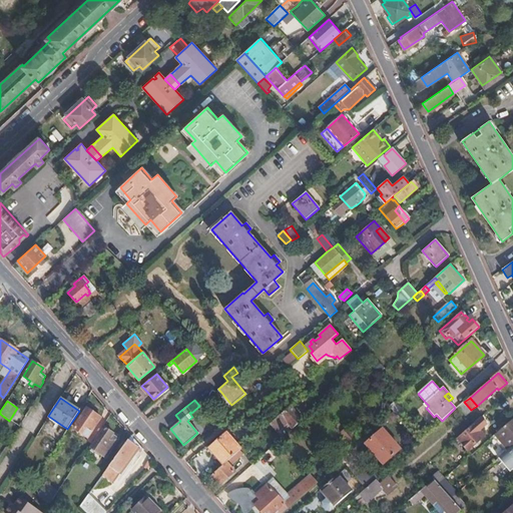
[(394,402),(389,406),(399,417),(404,413),(394,402)]
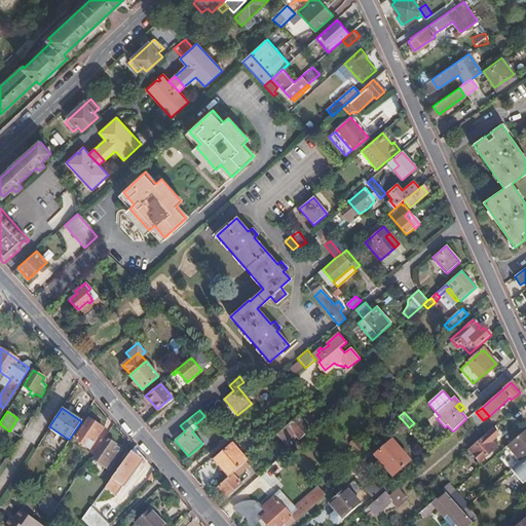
[(294,434),(299,440),(310,429),(298,416),(276,435),(284,443),(294,434)]
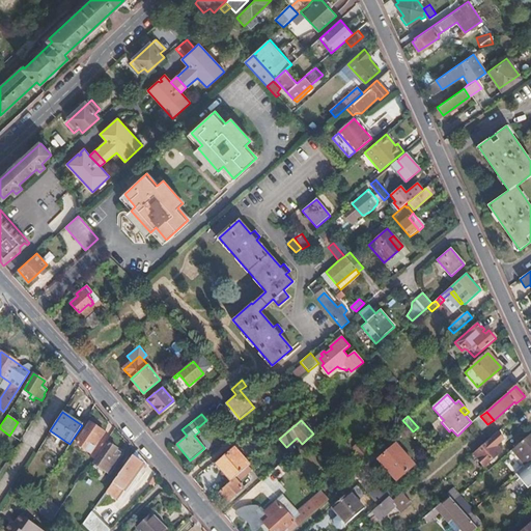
[(103,430),(90,422),(77,444),(89,451),(103,430)]
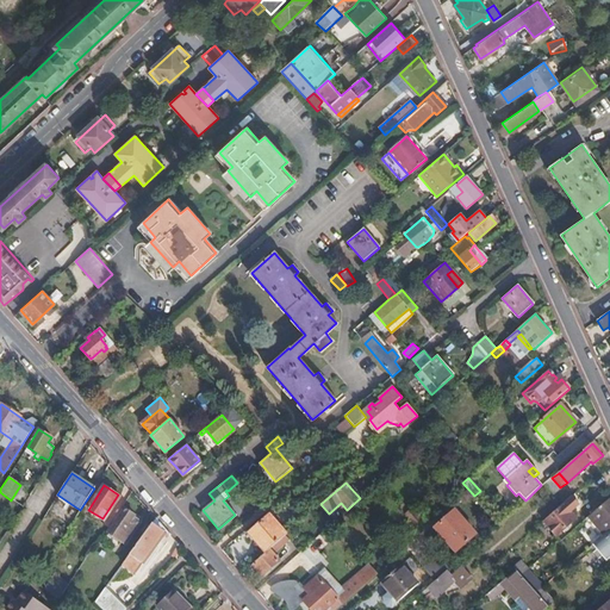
[(571,496),(578,504),(582,502),(574,493),(571,496)]
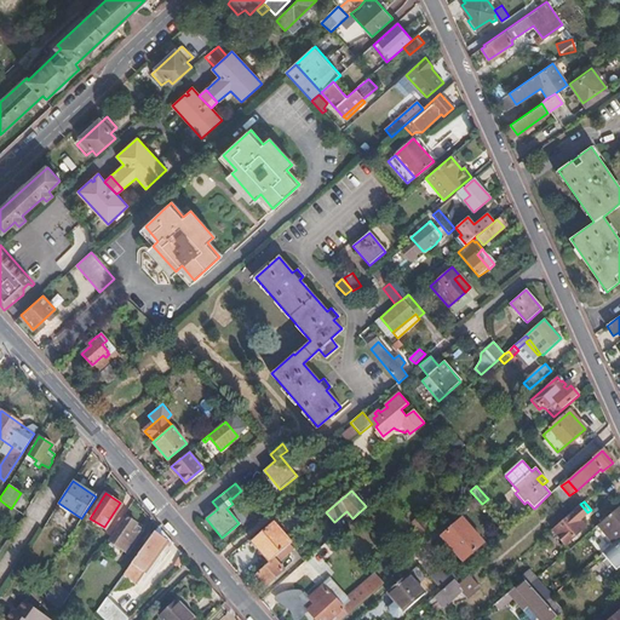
[(580,504),(572,511),(552,529),(564,544),(585,527),(579,521),(587,512),(580,504)]
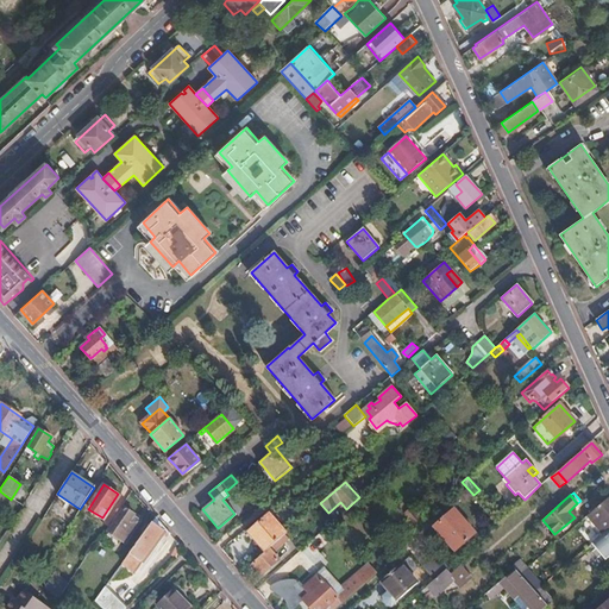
[(608,528),(608,496),(586,516),(602,535),(608,528)]
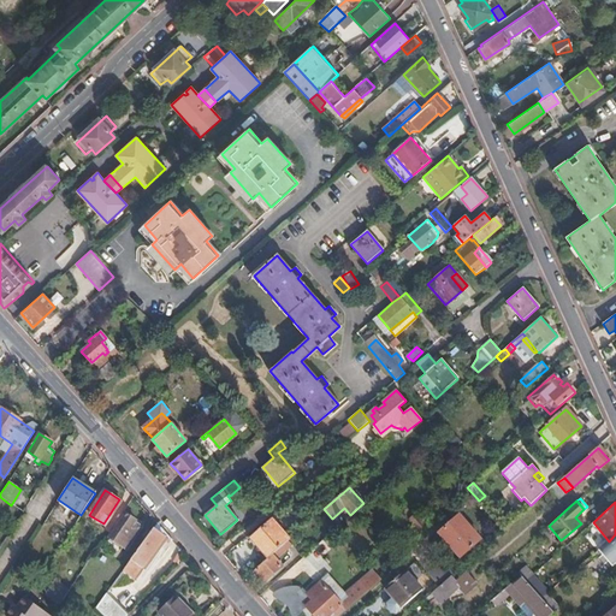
[(108,537),(125,549),(137,531),(131,526),(135,521),(124,514),(108,537)]
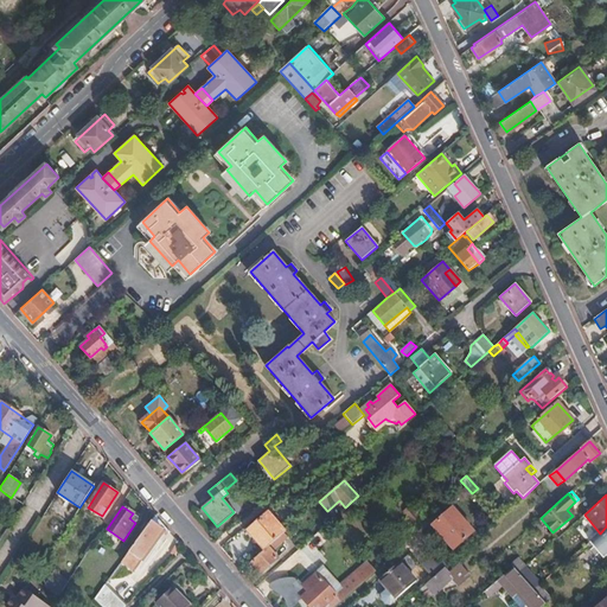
[(419,516),(410,506),(403,512),(411,522),(419,516)]
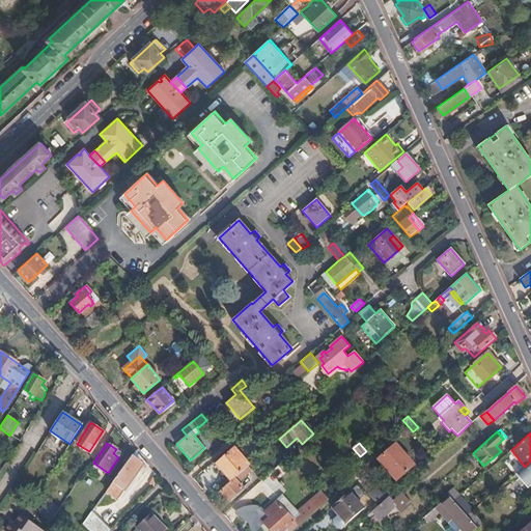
[(414,465),(395,444),(378,458),(396,480),(414,465)]
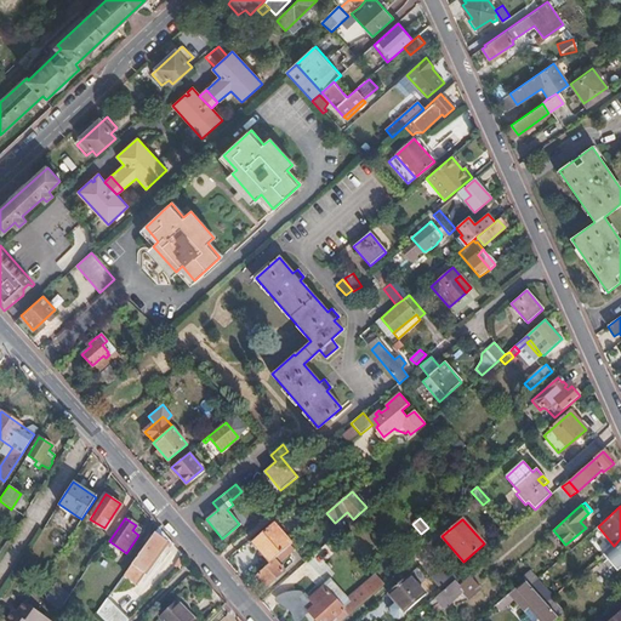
[(254,542),(271,562),(290,545),(292,543),(274,524),(254,542)]
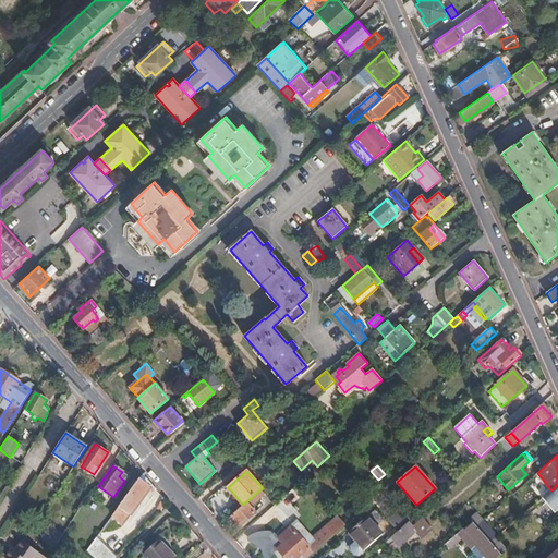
[(152,484),(143,474),(111,517),(120,522),(126,513),(128,514),(152,484)]
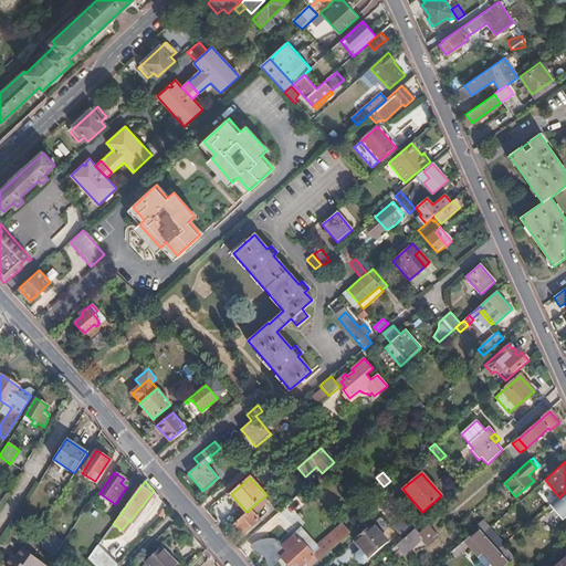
[(49,496),(59,500),(62,490),(52,486),(49,496)]
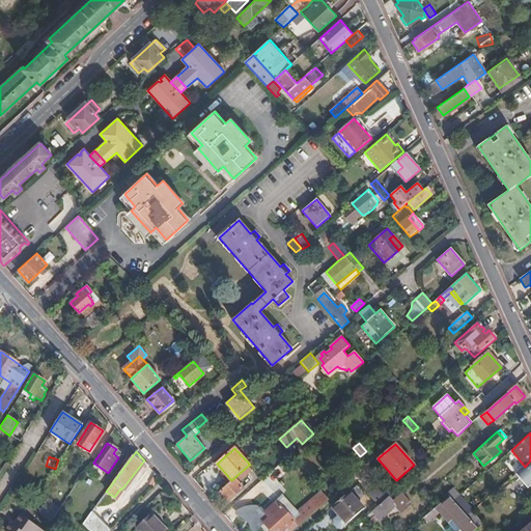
[(248,466),(252,470),(252,471),(261,463),(257,458),(250,465),(248,466)]
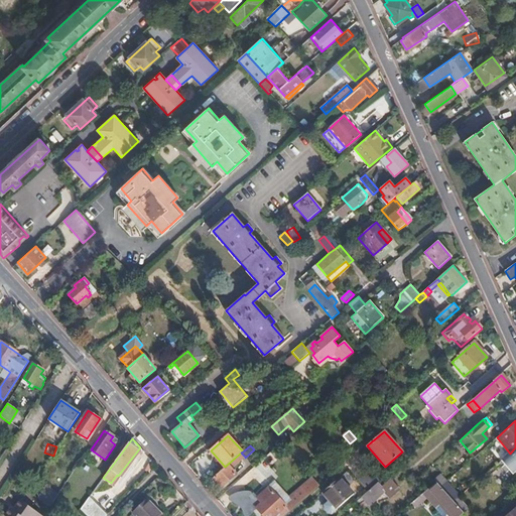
[(515,447),(510,454),(508,455),(502,460),(501,461),(512,475),(515,471),(515,447)]
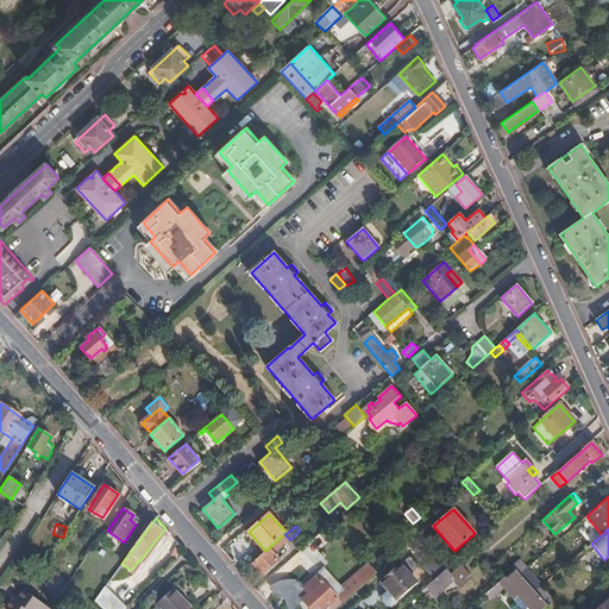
[(265,551),(253,563),(263,575),(280,560),(274,553),(289,539),(284,534),(265,551)]
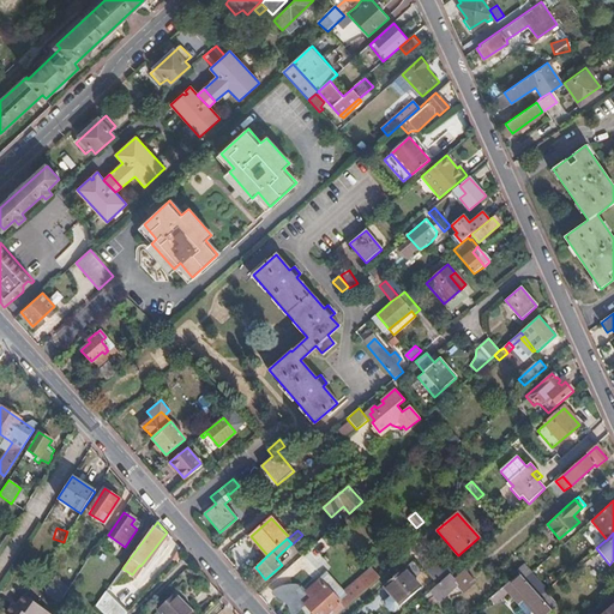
[(296,575),(308,566),(302,558),(290,567),(296,575)]
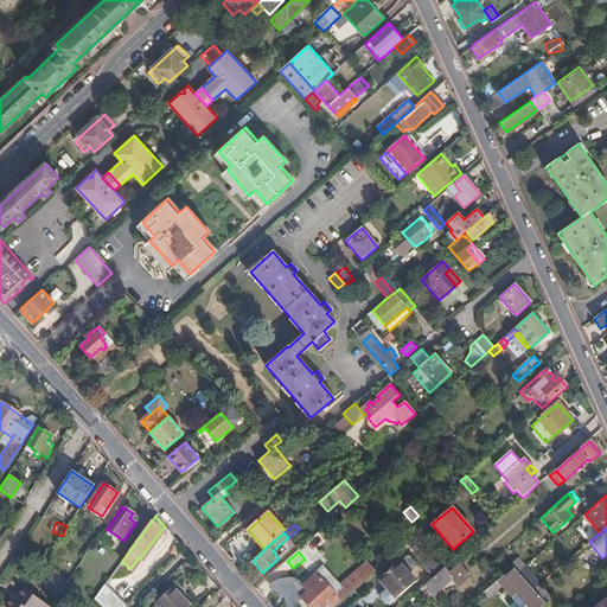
[(432,577),(440,570),(423,553),(415,560),(432,577)]
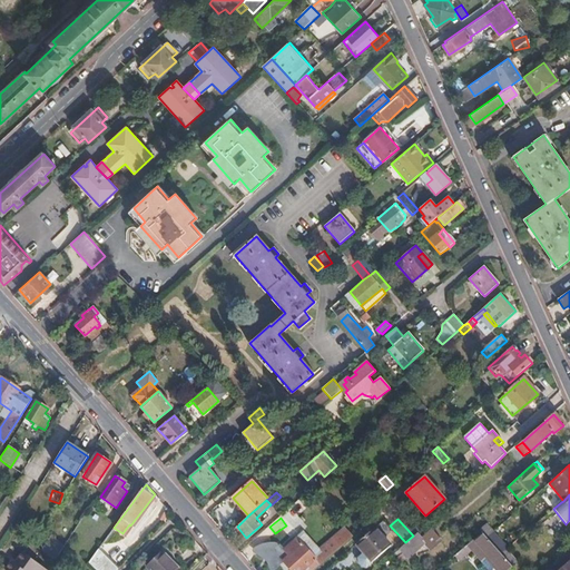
[(390,546),(374,528),(356,543),(372,561),(390,546)]
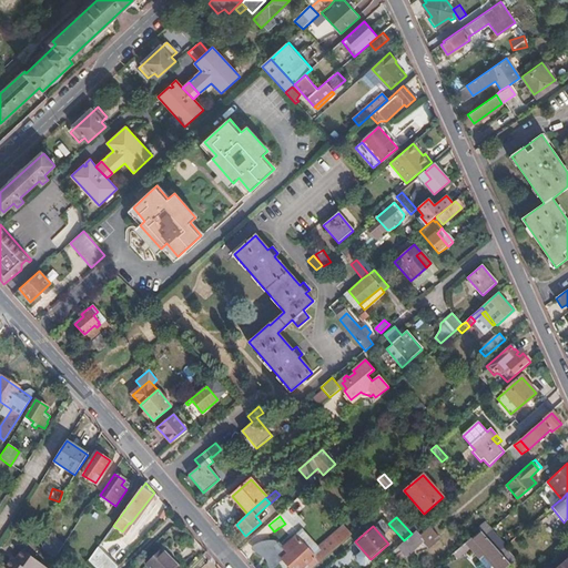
[(432,526),(419,536),(424,540),(428,546),(440,536),(432,526)]
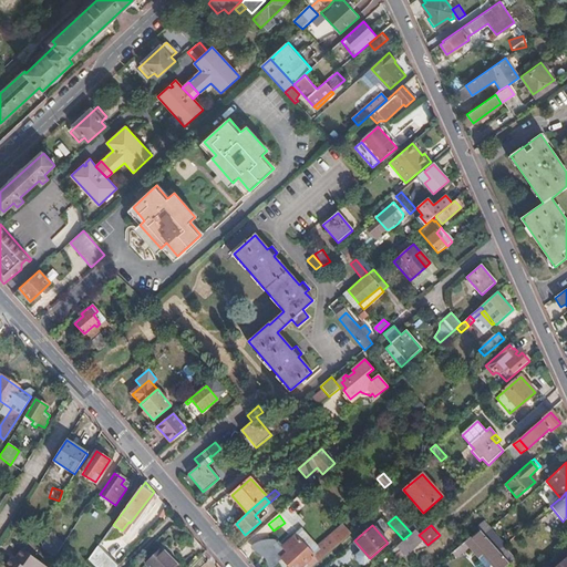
[(339,531),(346,537),(350,533),(344,526),(339,531)]
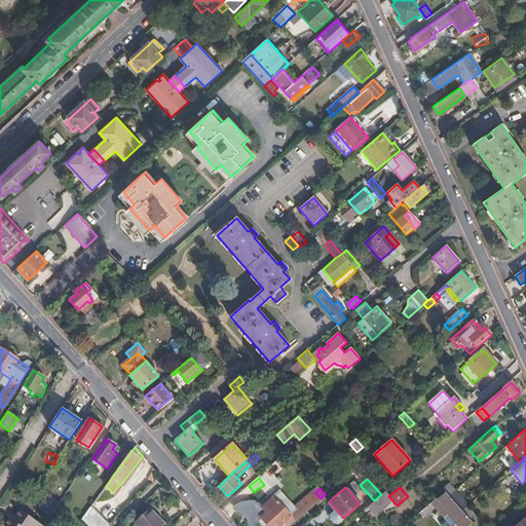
[(235,497),(240,503),(249,496),(243,489),(235,497)]
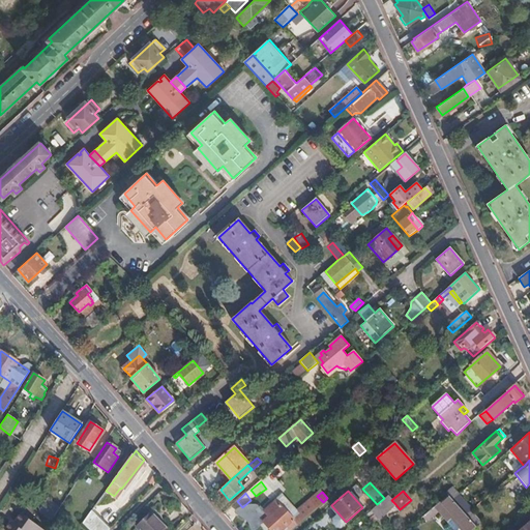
[(438,503),(425,513),(430,519),(437,512),(437,510),(443,506),(463,529),(472,529),(475,528),(465,516),(451,500),(447,495),(438,503)]
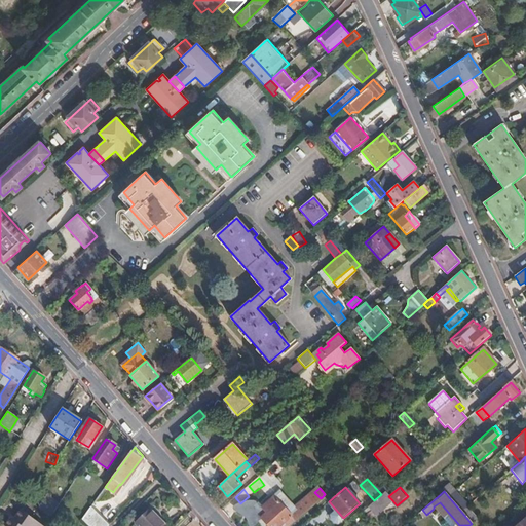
[(270,525),(289,525),(321,498),(314,492),(290,514),(279,501),(262,517),(270,525)]
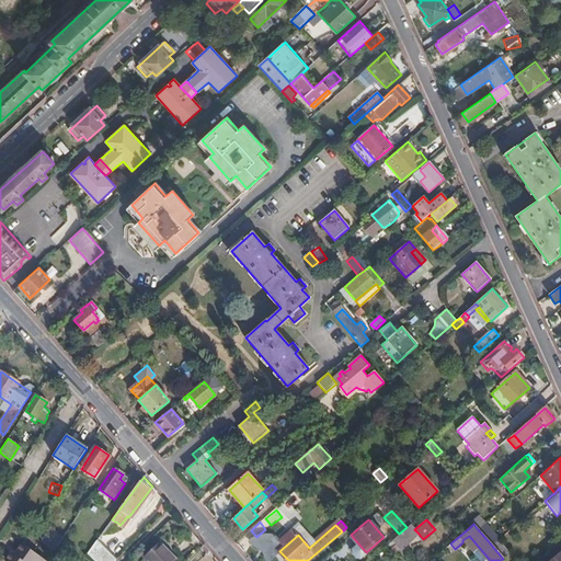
[(419,534),(414,529),(411,525),(393,540),(401,549),(419,534)]
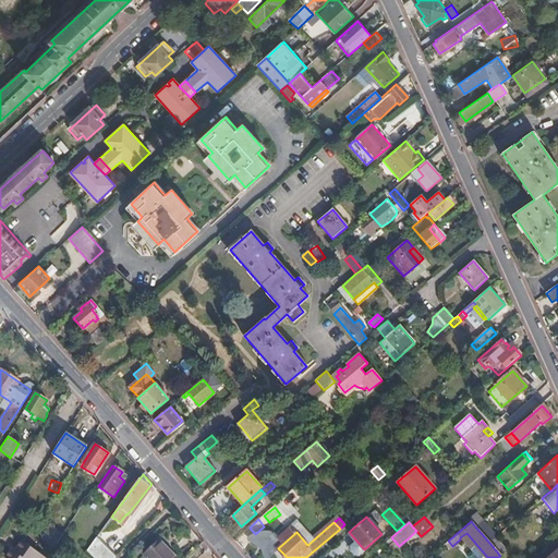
[(52,548),(61,535),(48,525),(39,538),(52,548)]
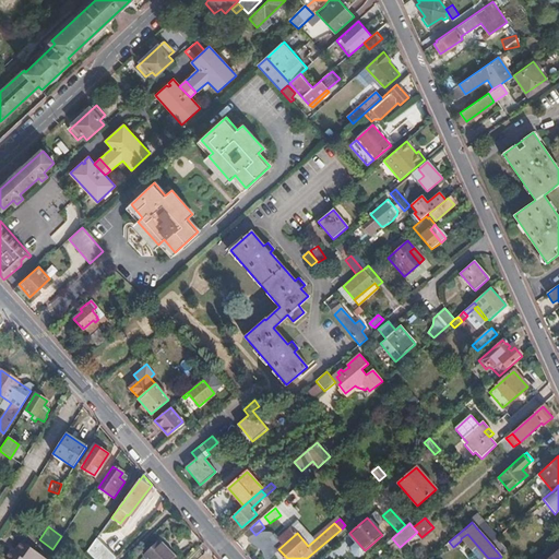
[(256,535),(252,537),(252,540),(253,542),(254,544),(256,545),(258,546),(260,547),(263,548),(263,551),(264,551),(266,555),(270,554),(273,550),(274,548),(275,545),(275,543),(274,540),(273,538),(272,536),(271,535),(270,533),(268,533),(262,534),(259,534),(256,535)]
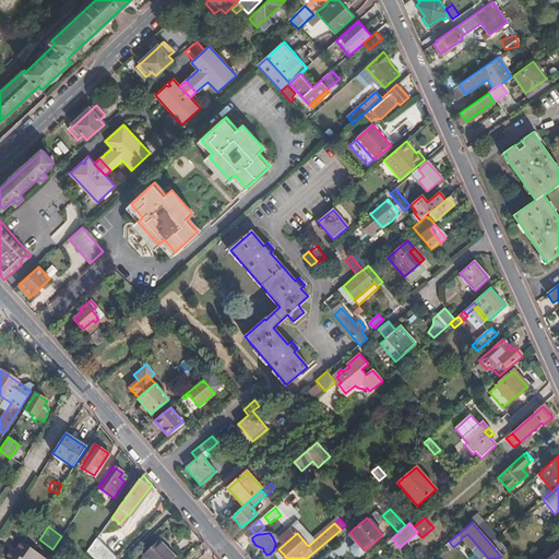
[(175,558),(180,554),(163,536),(143,556),(146,558),(175,558)]
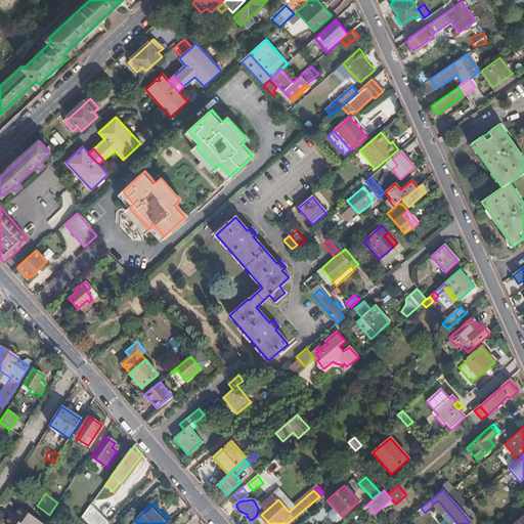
[(89,506),(81,518),(86,523),(103,523),(106,522),(89,506)]
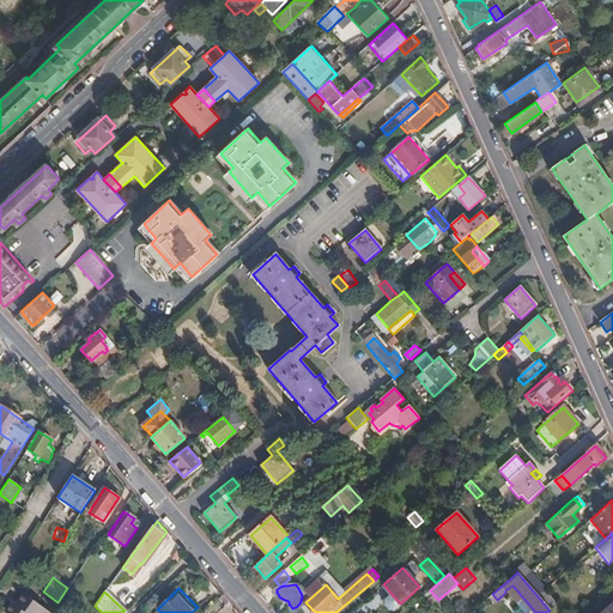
[(556,606),(544,592),(538,596),(550,611),(556,606)]
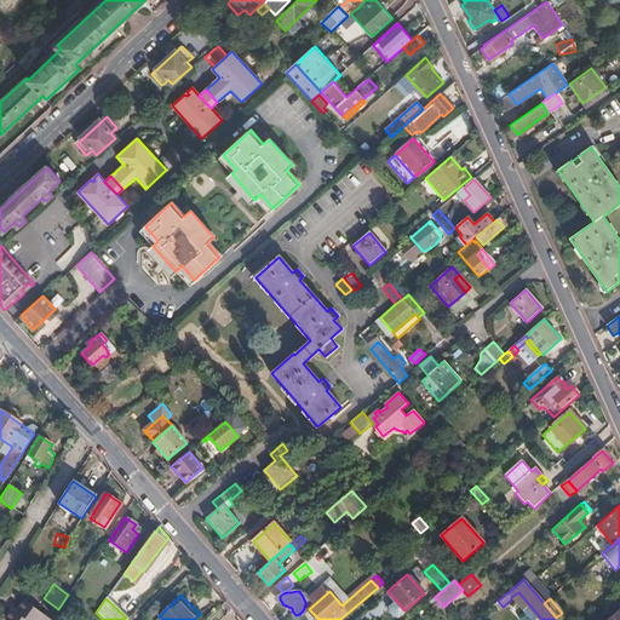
[(51,619),(27,602),(17,614),(13,612),(6,619),(51,619)]
